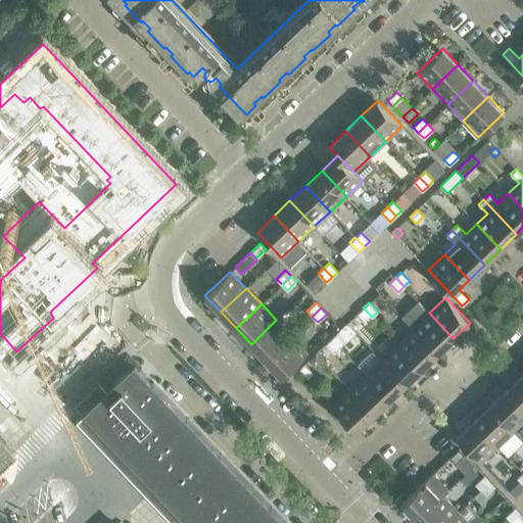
[(358,313),(366,322),(372,317),(363,307),(358,313)]
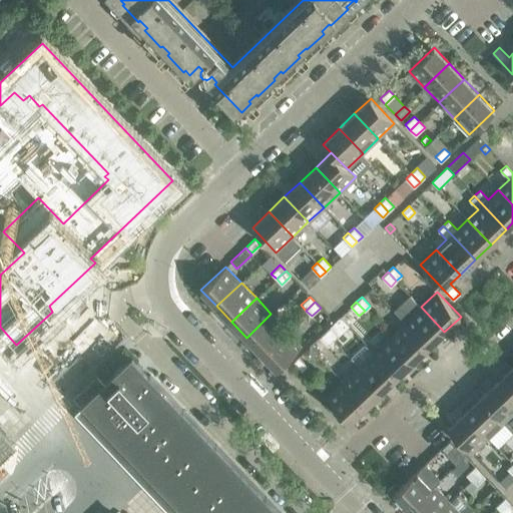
[(429,347),(444,332),(421,307),(405,322),(429,347)]
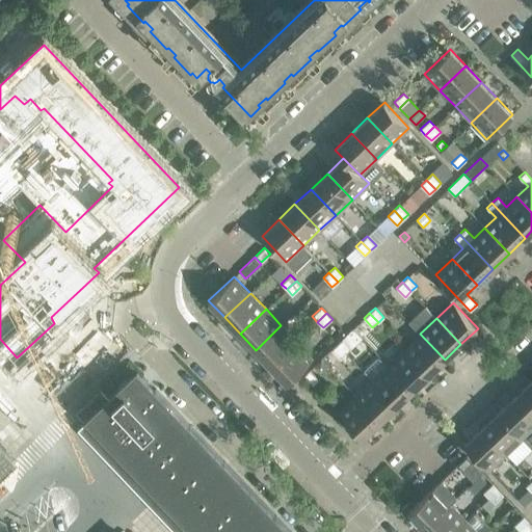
[(256,350),(270,366),(296,342),(281,325),(256,350)]
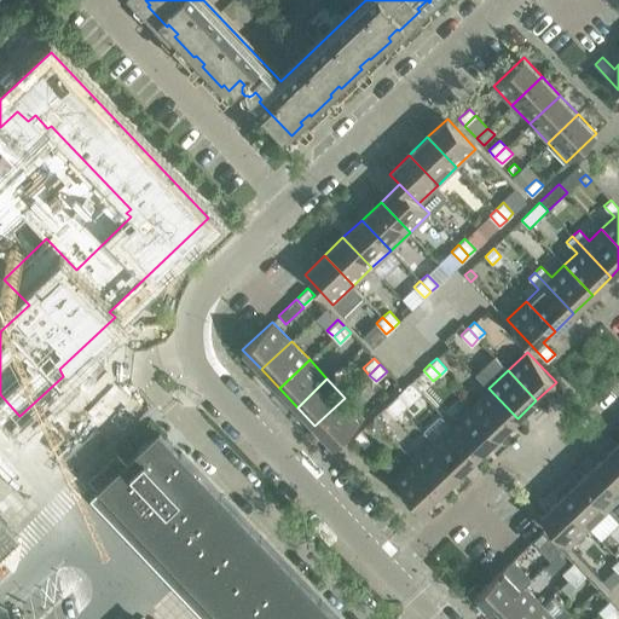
[(498,437),(518,418),(489,388),(469,406),(498,437)]
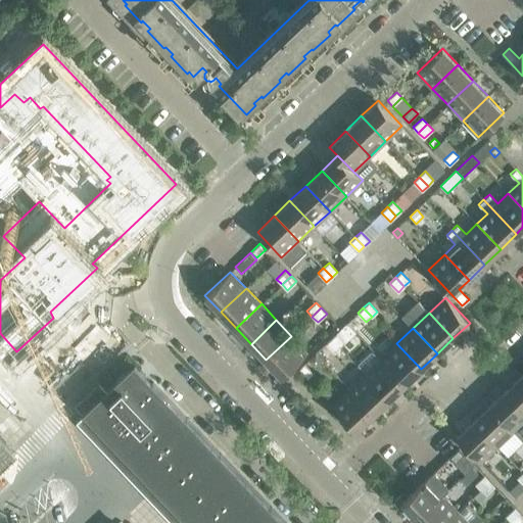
[(337,333),(331,338),(340,347),(345,342),(337,333)]
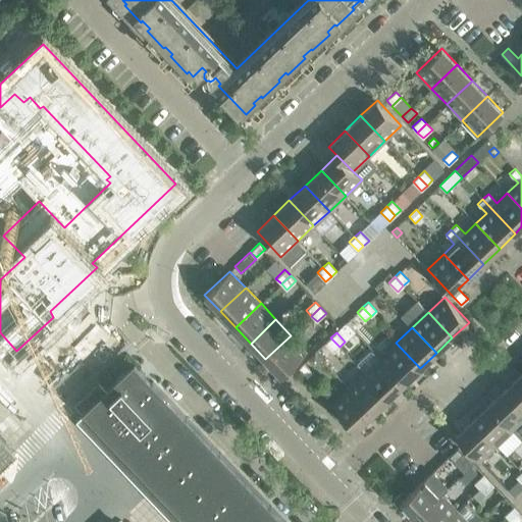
[(281,376),(307,352),(291,335),(265,359),(281,376)]
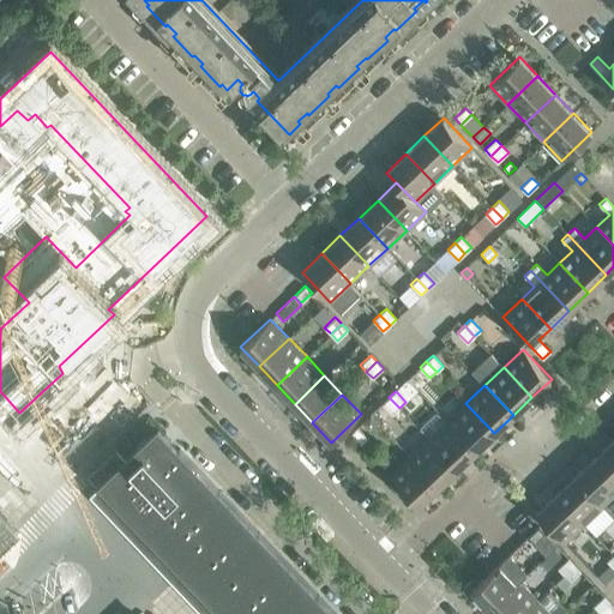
[(383,403),(392,414),(399,408),(389,397),(383,403)]
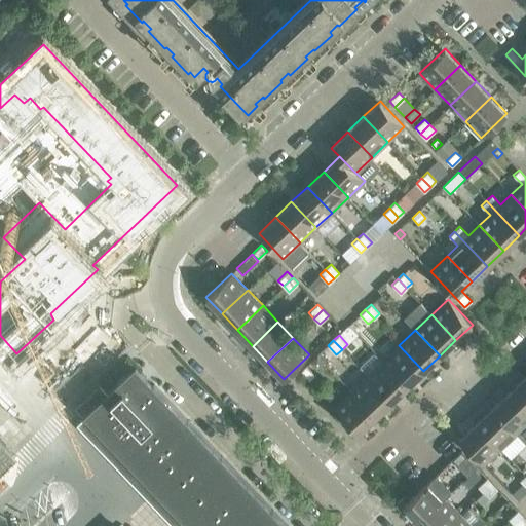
[(399,345),(383,361),(408,386),(423,371),(399,345)]
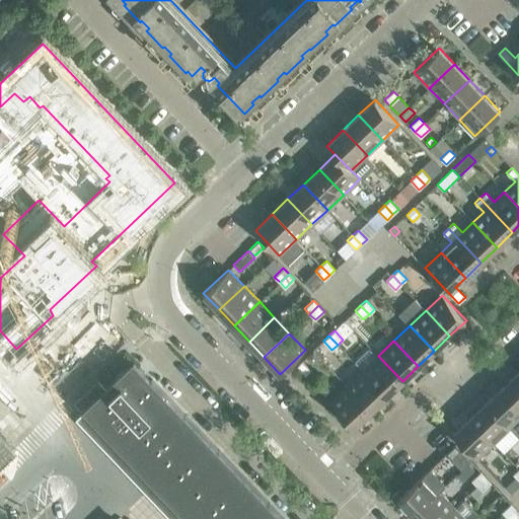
[(402,381),(378,356),(362,371),(386,396),(402,381)]
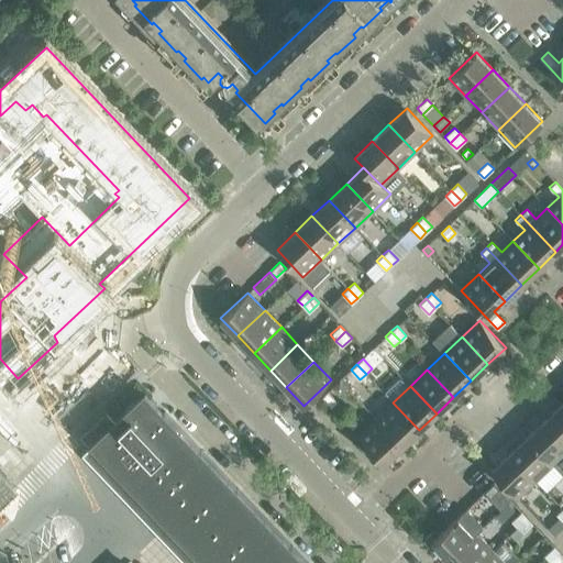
[(140,397),(136,397),(133,399),(130,401),(127,405),(124,408),(123,411),(94,441),(94,442),(83,453),(187,562),(307,562),(145,392),(140,397)]
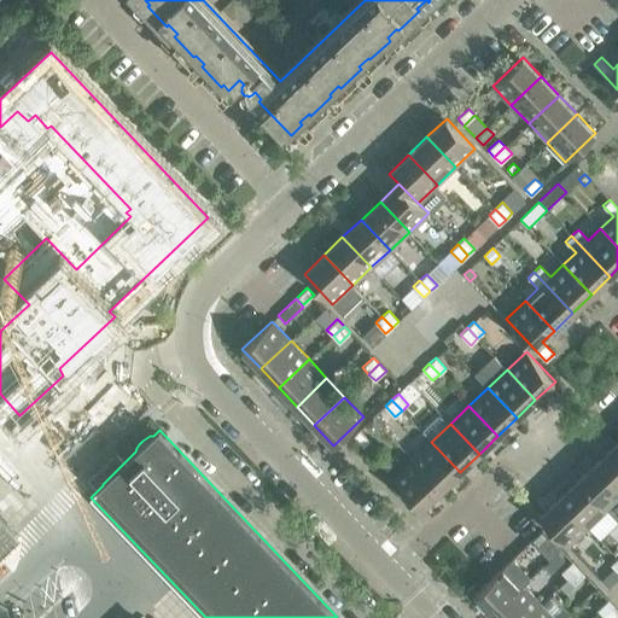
[(371,441),(360,430),(353,436),(363,447),(371,441)]
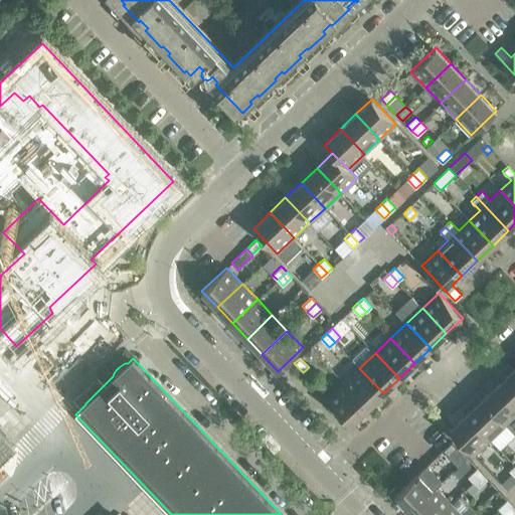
[(359,368),(344,383),(367,408),(383,393),(359,368)]
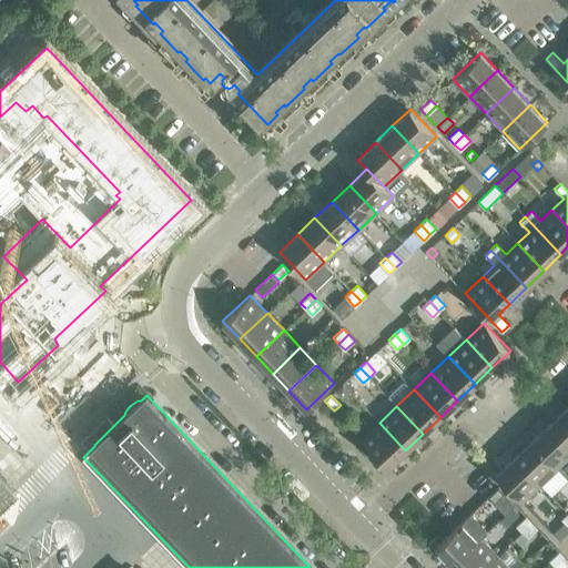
[(567,408),(566,407),(549,424),(567,443),(567,408)]
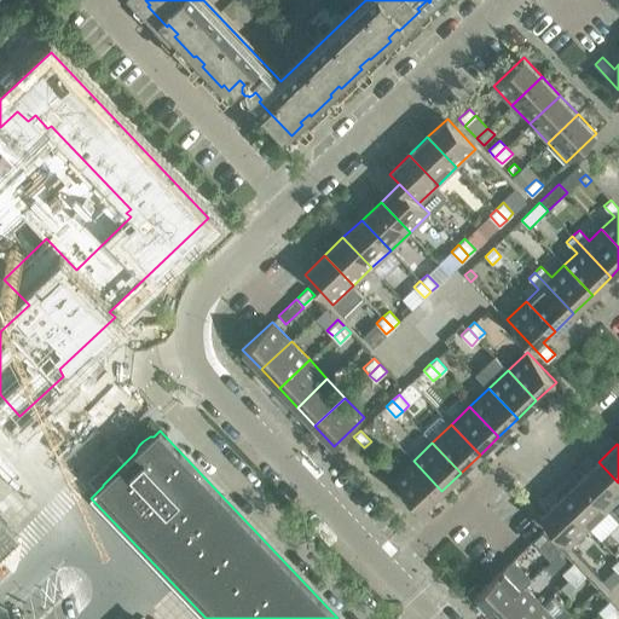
[(422,509),(441,491),(414,461),(393,479),(422,509)]
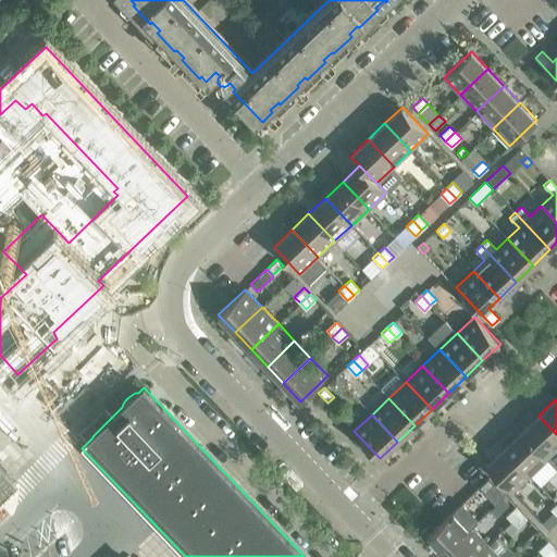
[(521,432),(547,458),(556,448),(556,434),(539,416),(521,432)]
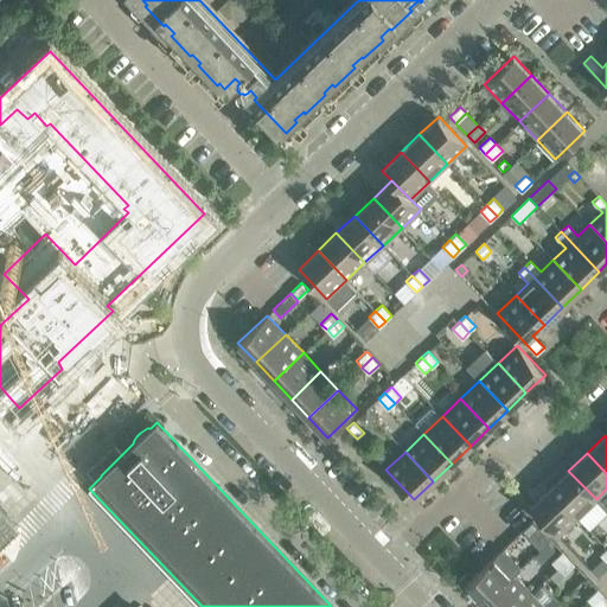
[(577,517),(596,499),(568,471),(549,487),(577,517)]
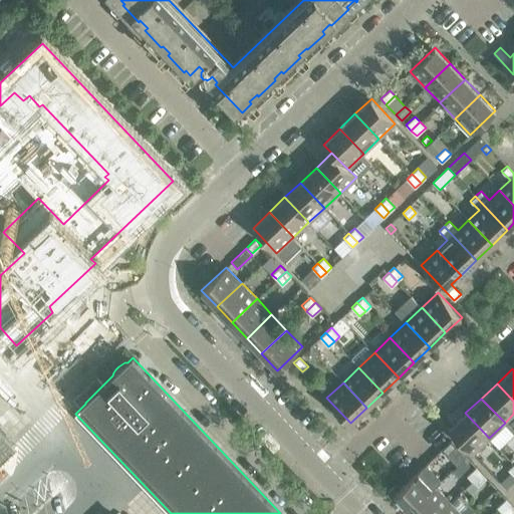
[(449,429),(473,454),(489,438),(465,413),(449,429)]
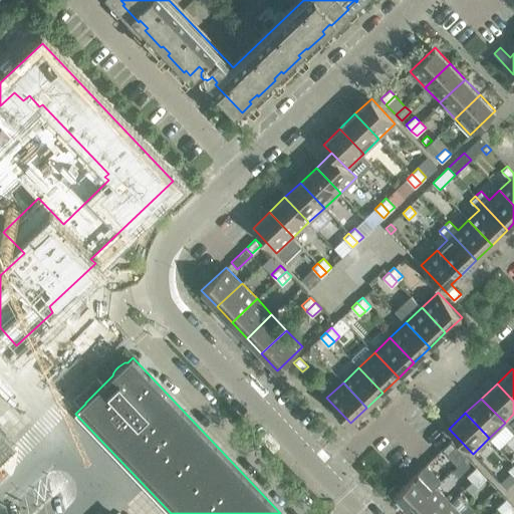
[(0,456),(12,444),(0,431),(0,456)]
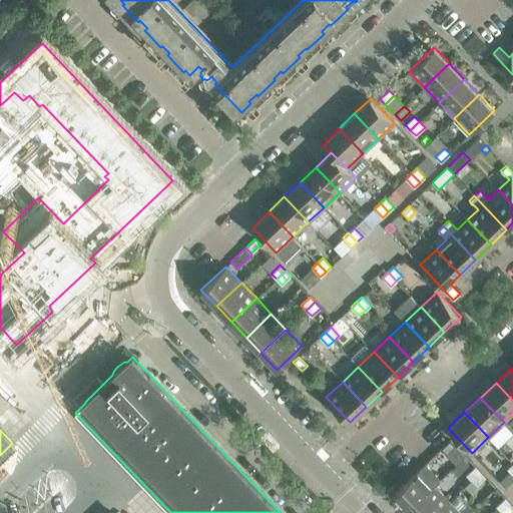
[(450,440),(448,441),(441,448),(446,454),(455,445),(450,440)]
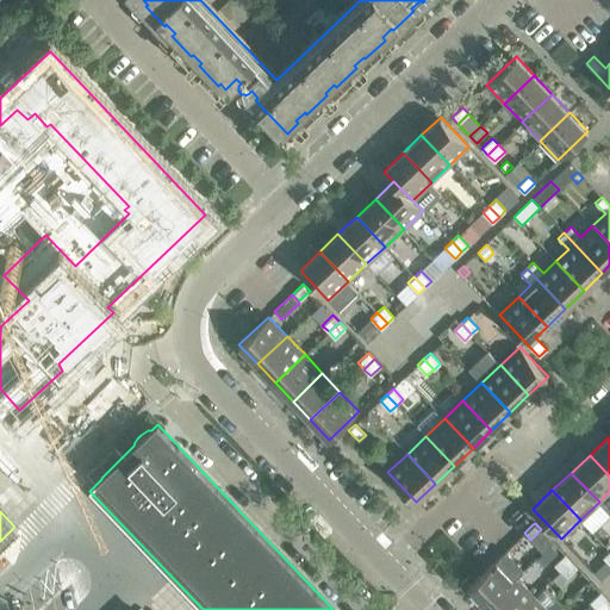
[(505,552),(468,586),(486,605),(516,577),(523,571),(505,552)]
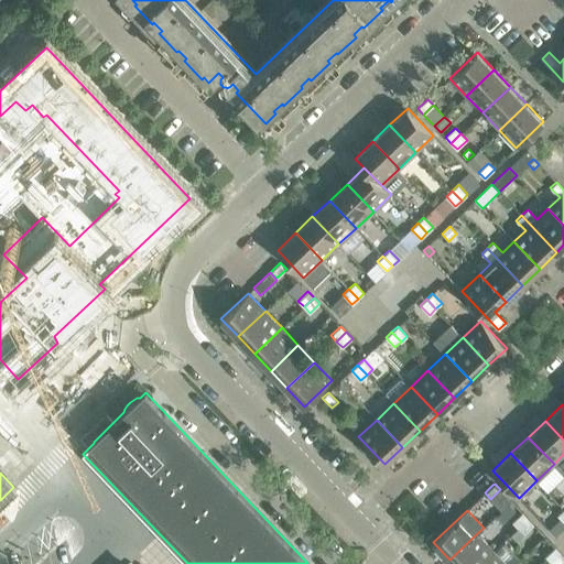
[(518,528),(528,518),(522,512),(512,521),(518,528)]
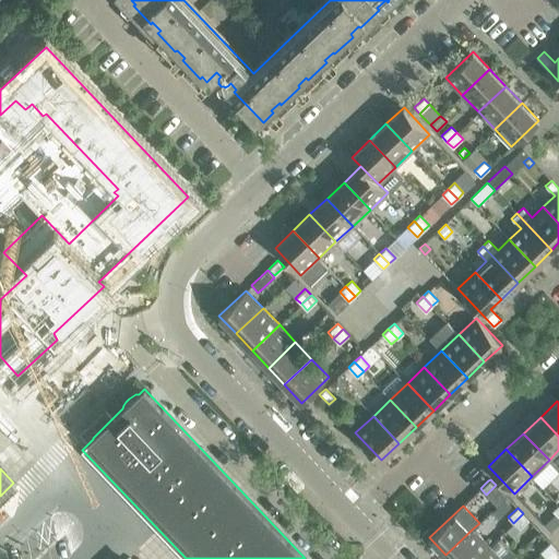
[(528,520),(523,513),(513,523),(519,528),(528,520)]
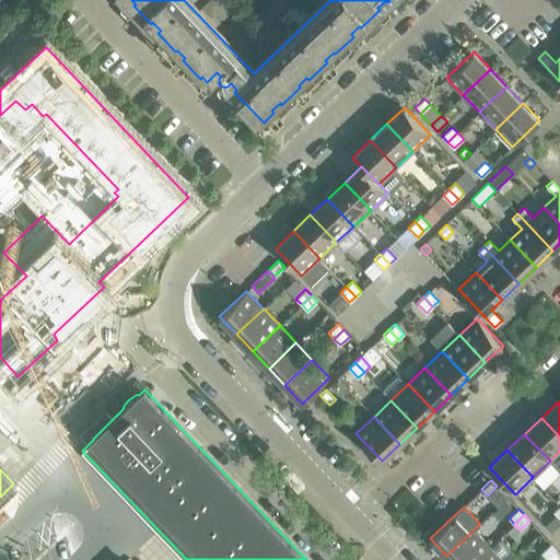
[(476,559),(490,547),(474,529),(446,556),(451,559),(476,559)]
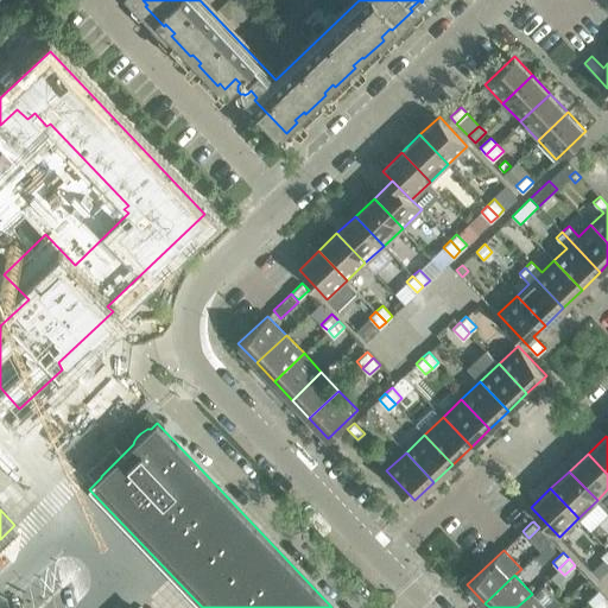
[(588,600),(594,606),(605,596),(599,589),(588,600)]
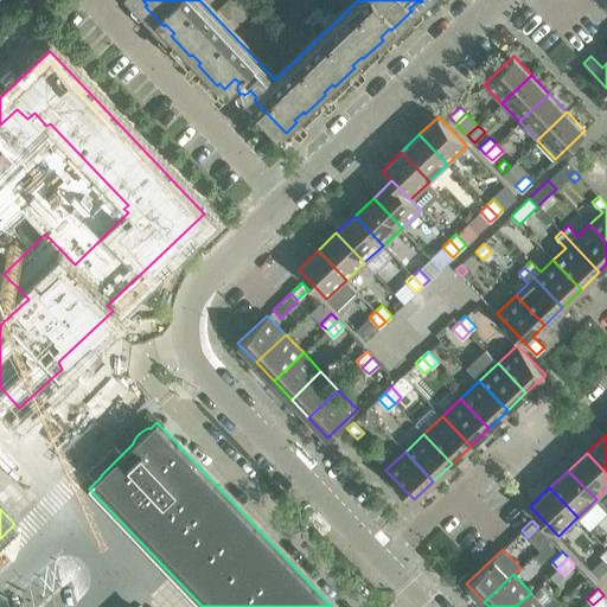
[(544,606),(531,593),(516,606),(544,606)]
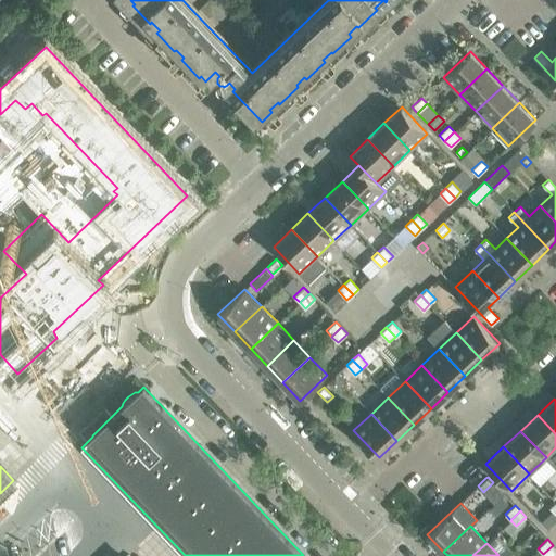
[(555,547),(553,545),(543,554),(544,555),(552,555),(555,553),(555,547)]
